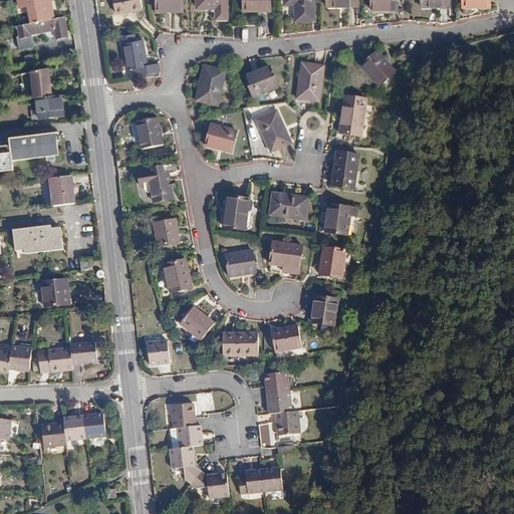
[(50,0),(10,0),(11,8),(20,6),(23,24),(53,18),(50,0)]
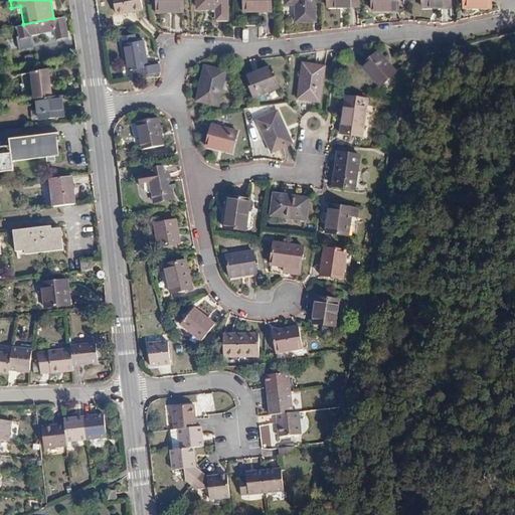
[(141,0),(114,0),(117,12),(143,6),(141,0)]
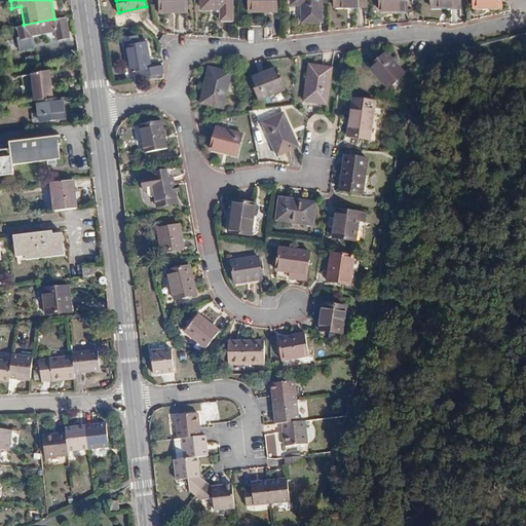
[(186,0),(159,0),(159,9),(187,9),(186,0)]
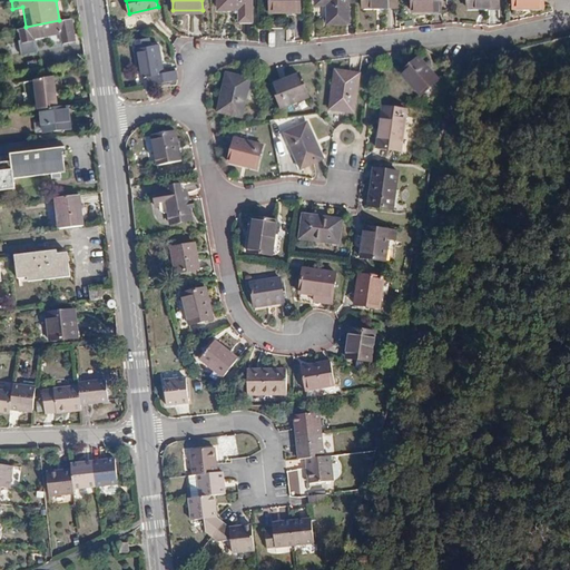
[(251,0),(217,0),(218,11),(241,10),(242,23),(253,22),(251,0)]
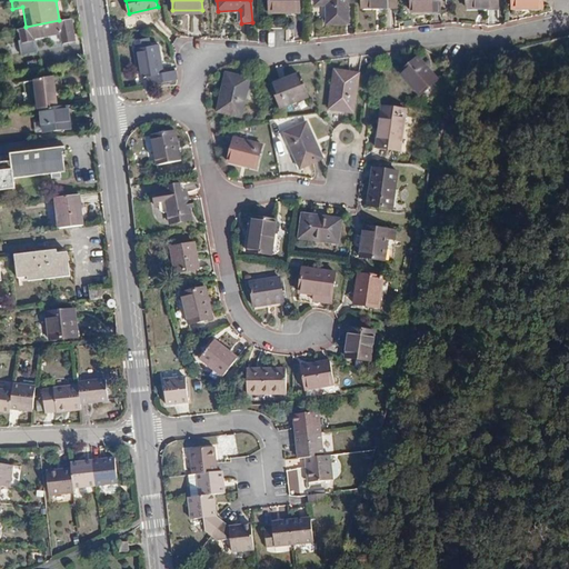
[(299,0),(269,0),(269,10),(299,9),(299,0)]
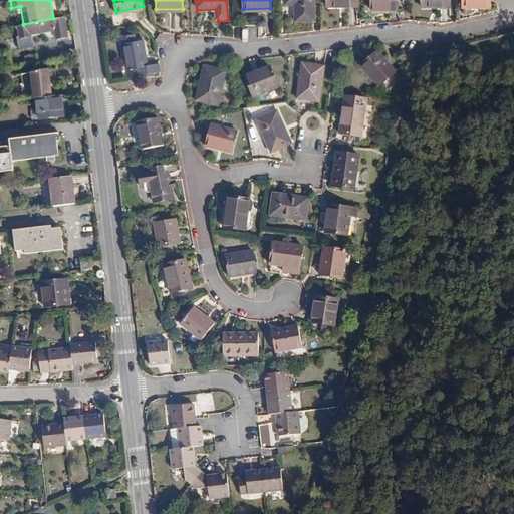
[(313,0),(284,0),(285,3),(296,3),(296,20),(314,20),(313,0)]
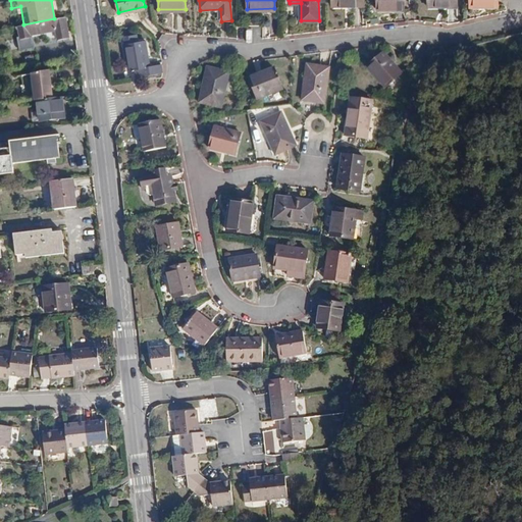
[(405,0),(377,0),(378,8),(405,8),(405,0)]
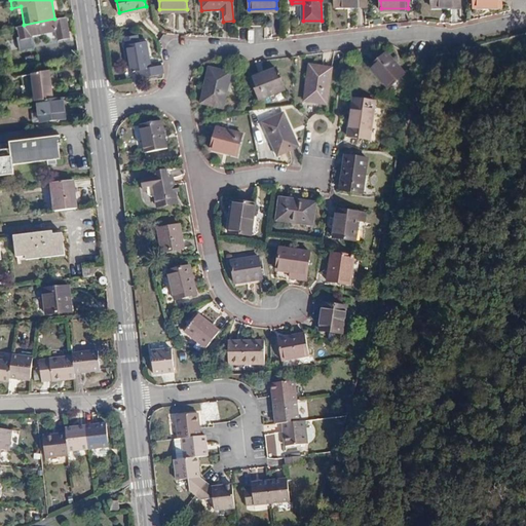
[(460,0),(431,0),(433,10),(461,9),(460,0)]
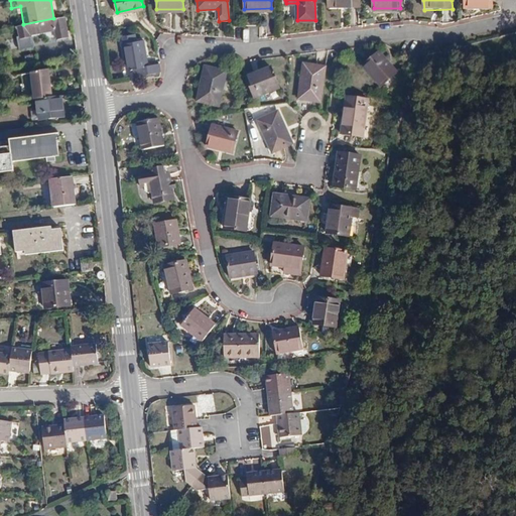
[(53,18),(23,24),(16,25),(18,39),(30,37),(30,33),(48,30),(48,26),(53,25),(56,38),(68,36),(67,28),(72,27),(71,21),(66,22),(65,16),(53,18)]
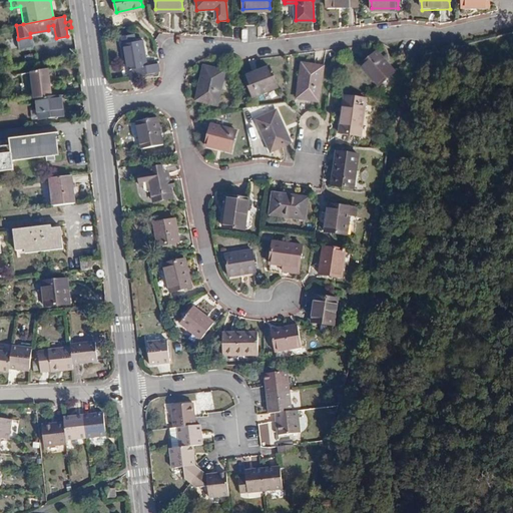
[(143,41),(123,46),(128,70),(140,67),(142,75),(155,73),(153,65),(147,66),(143,41)]
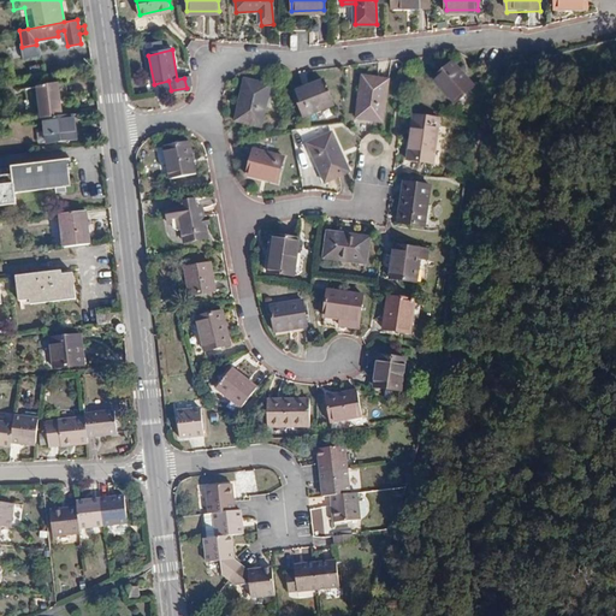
[(457,63),(440,81),(463,102),(480,84),(457,63)]
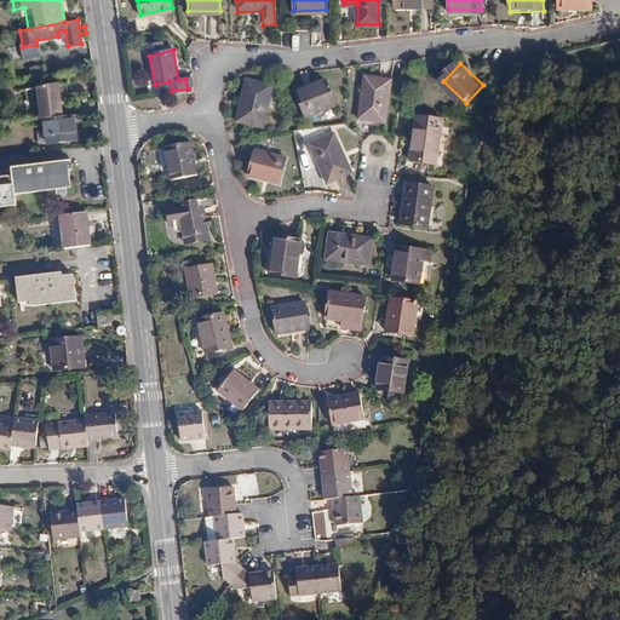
[(389,79),(363,75),(357,118),(383,121),(389,79)]
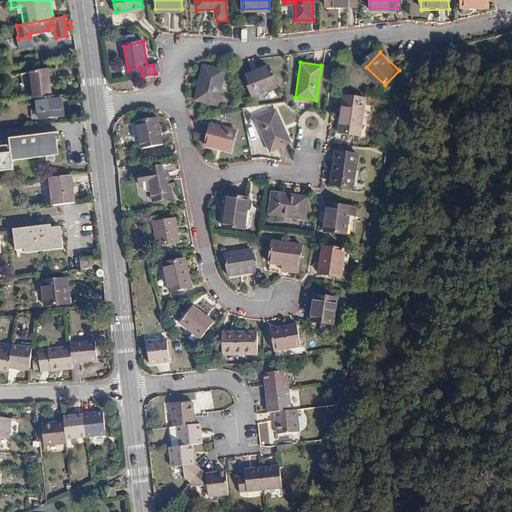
[(226,71),(206,67),(199,100),(220,104),(226,71)]
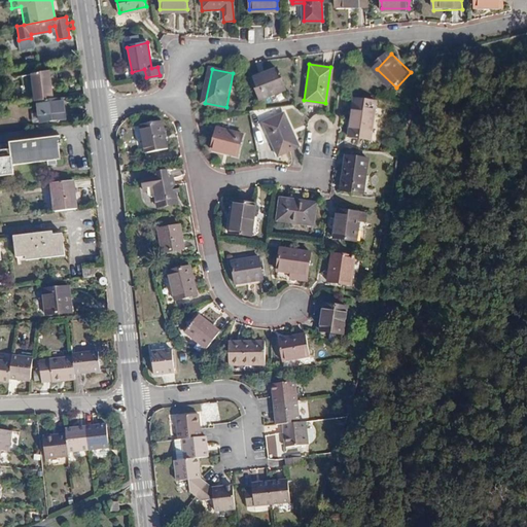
[(36,100),(39,99),(55,98),(51,70),(33,73),(36,100)]
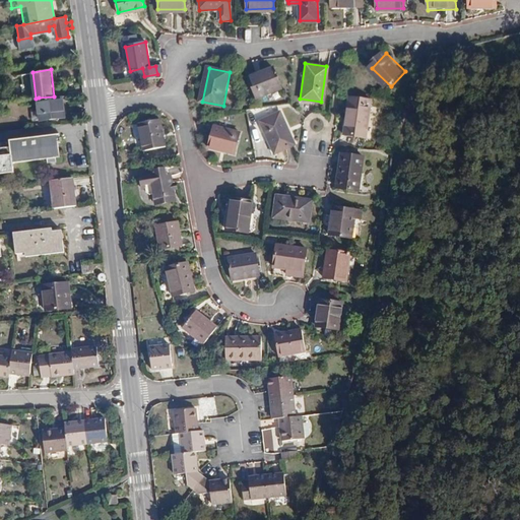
[(274,71),(249,77),(254,98),(279,91),(274,71)]
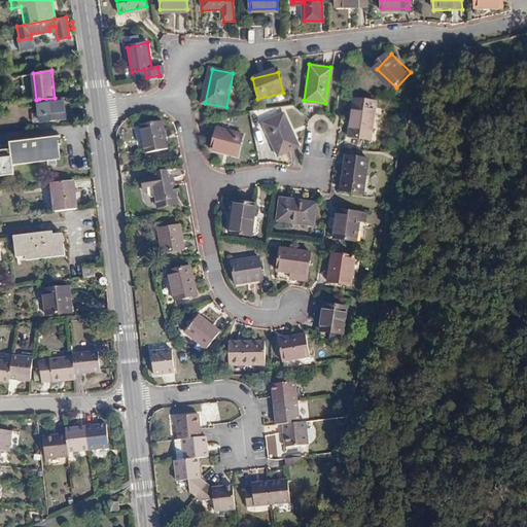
[(55,98),(39,99),(41,121),(66,118),(64,96),(55,98)]
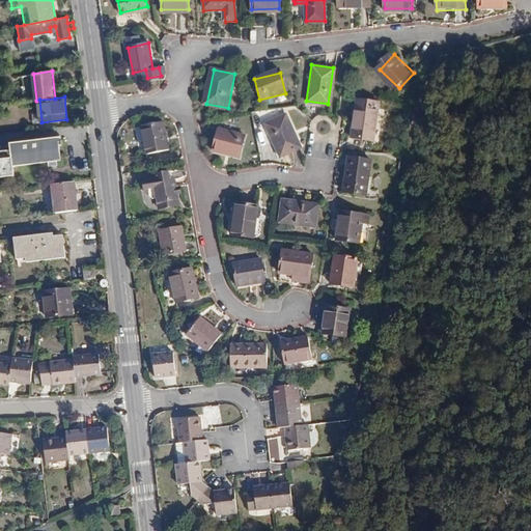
[(379,104),(357,101),(352,138),(373,141),(379,104)]
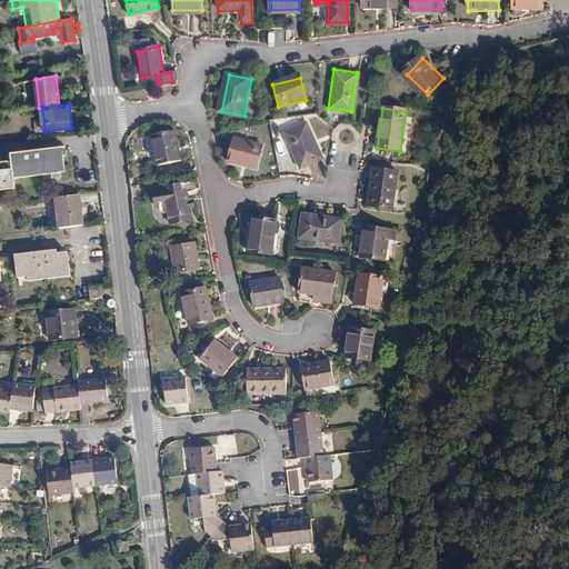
[(316,121),(292,126),(299,163),(322,159),(316,121)]
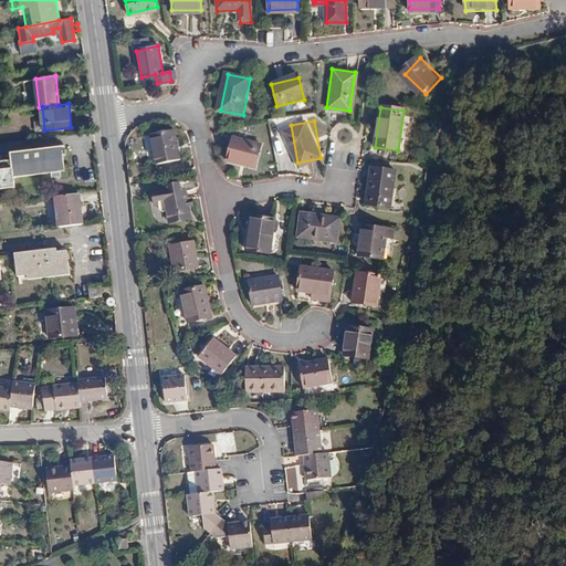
[(178,136),(154,139),(159,168),(182,165),(178,136)]
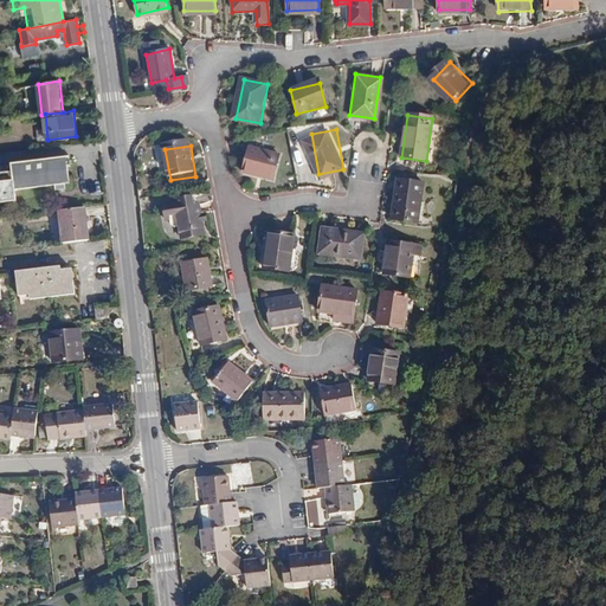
[(278,150),(249,147),(245,172),(275,175),(278,150)]
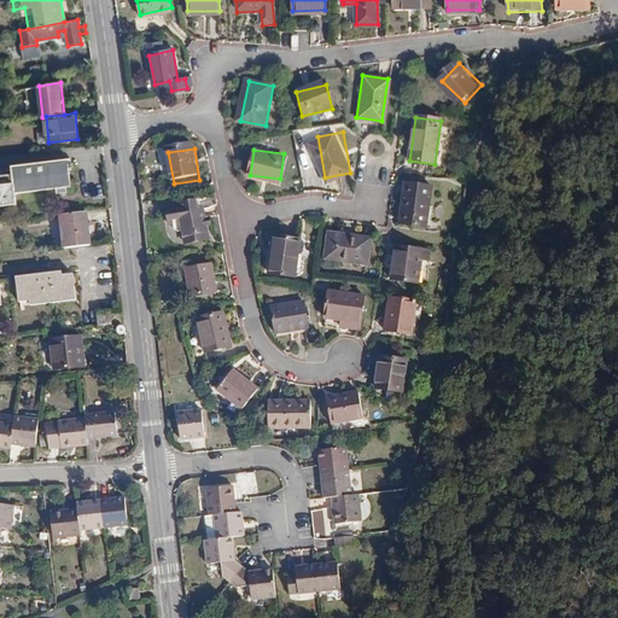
[(68,161),(11,168),(12,176),(0,178),(0,207),(17,205),(15,194),(70,187),(68,161)]
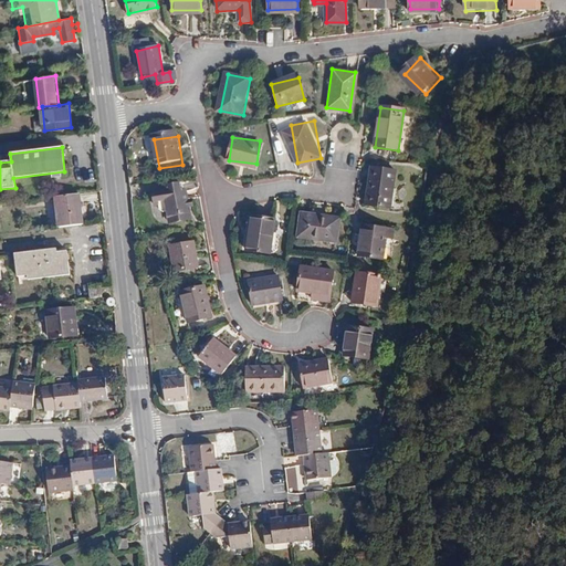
[(394,169),(371,167),(366,205),(389,208),(394,169)]
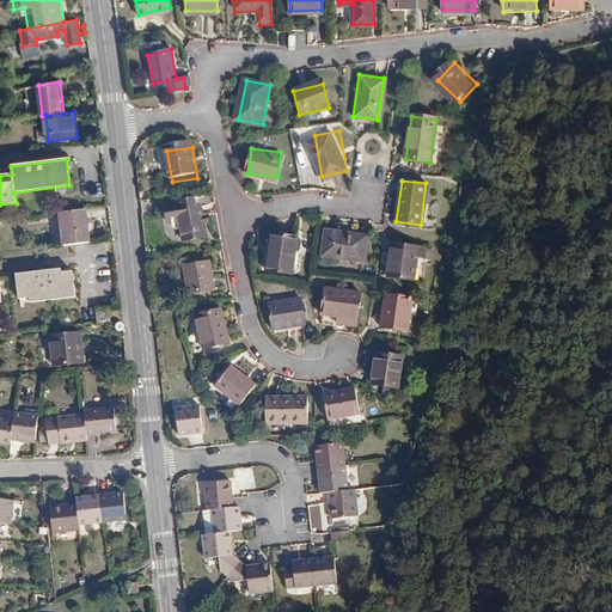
[(179,208),(169,209),(172,227),(175,227),(181,232),(184,231),(187,244),(209,239),(203,209),(199,209),(197,201),(178,204),(179,208)]
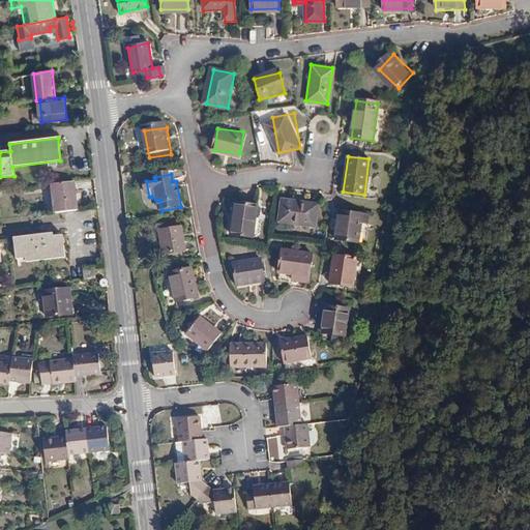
[(75,181),(53,183),(56,212),(79,209),(75,181)]
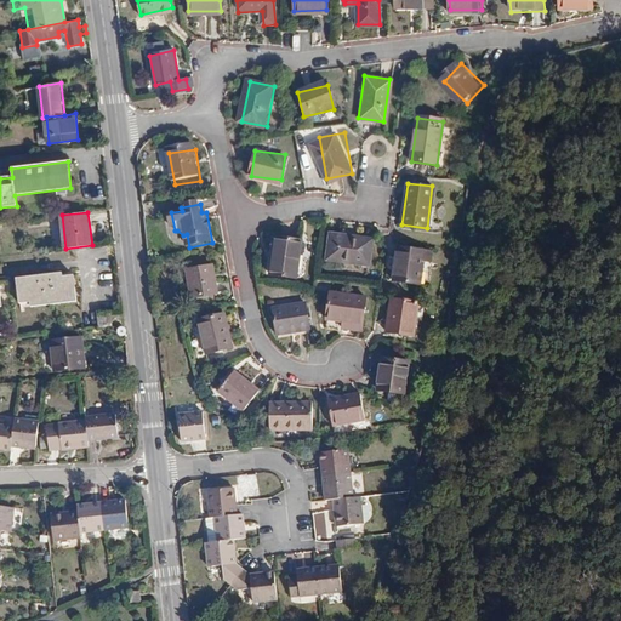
[(301,243),(275,240),(273,278),(298,279),(301,243)]
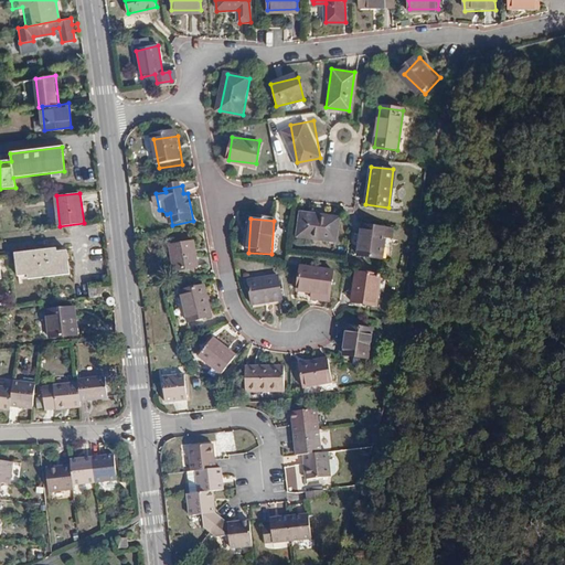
[(339,221),(299,219),(298,243),(337,245),(339,221)]
